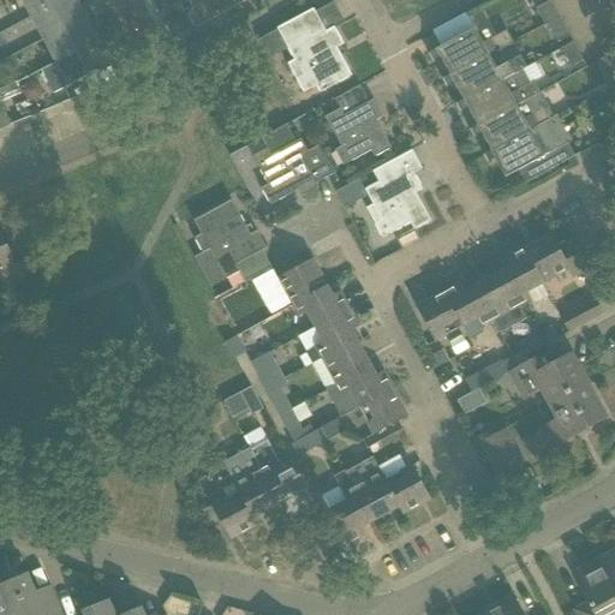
[(22,0),(31,17),(63,0),(22,0)]
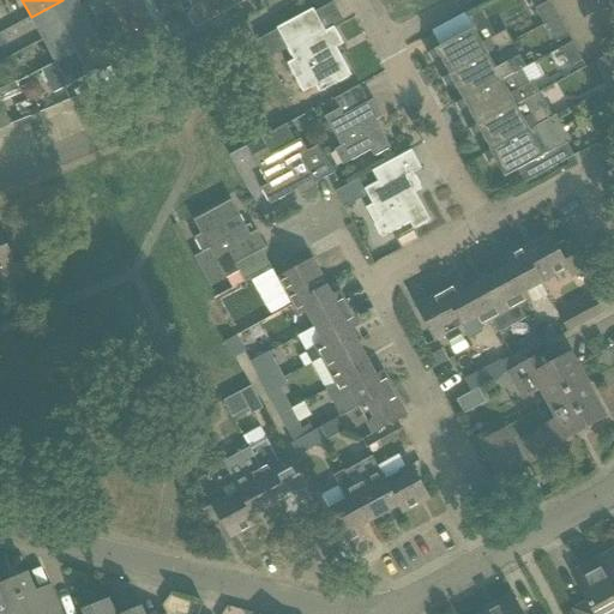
[(62,0),(31,17),(43,40),(85,17),(76,0),(62,0)]
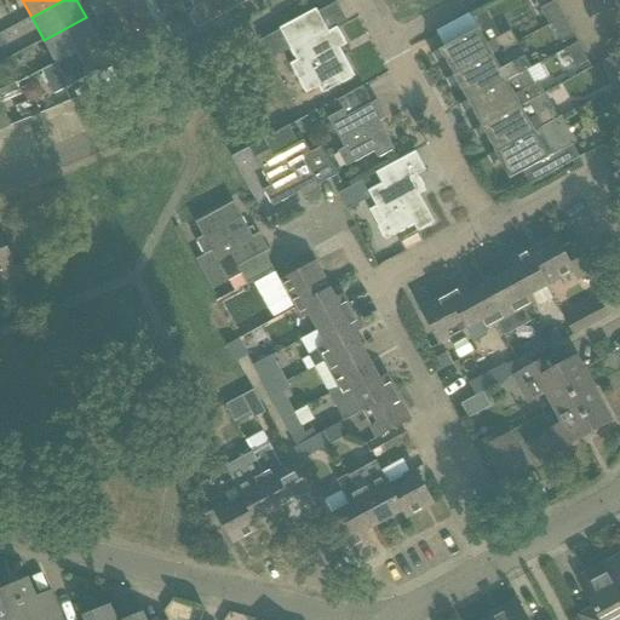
[(179,0),(181,1),(183,0),(189,0),(194,10),(189,17),(196,29),(204,26),(220,16),(248,1),(247,0),(179,0)]
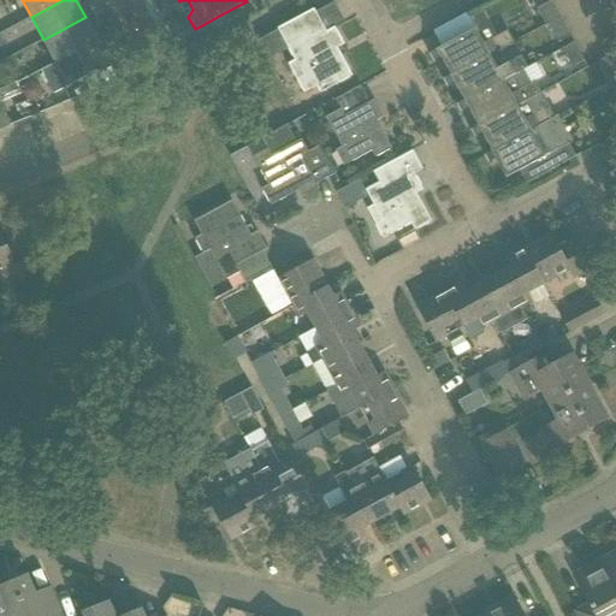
[(537,10),(544,23),(560,15),(551,1),(537,10)]
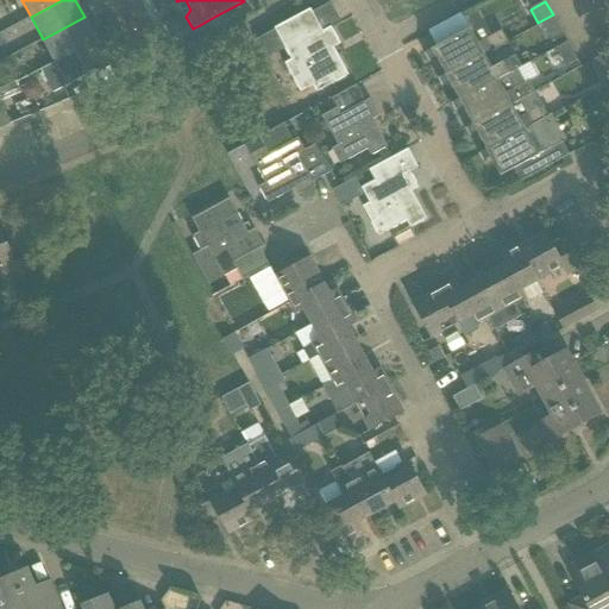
[(283,64),(300,93),(314,86),(318,92),(347,75),(333,48),(340,44),(331,27),(322,31),(311,10),(274,30),(292,61),(283,64)]
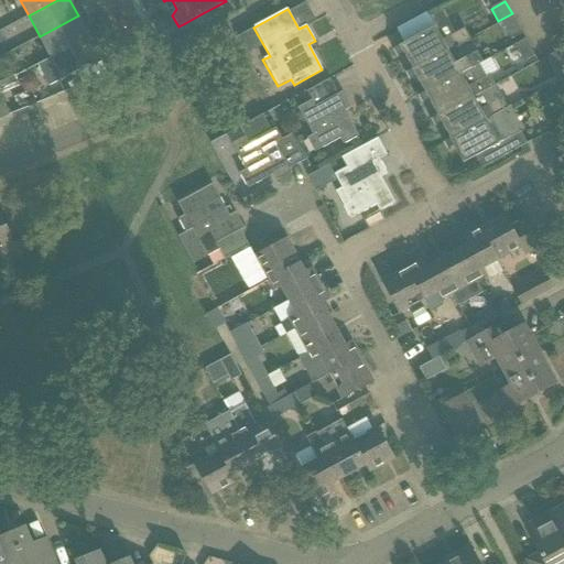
[(404,74),(405,74),(469,38),(464,29),(442,41),(427,12),(397,29),(404,43),(392,50),(396,56),(403,53),(412,69),(404,74)]
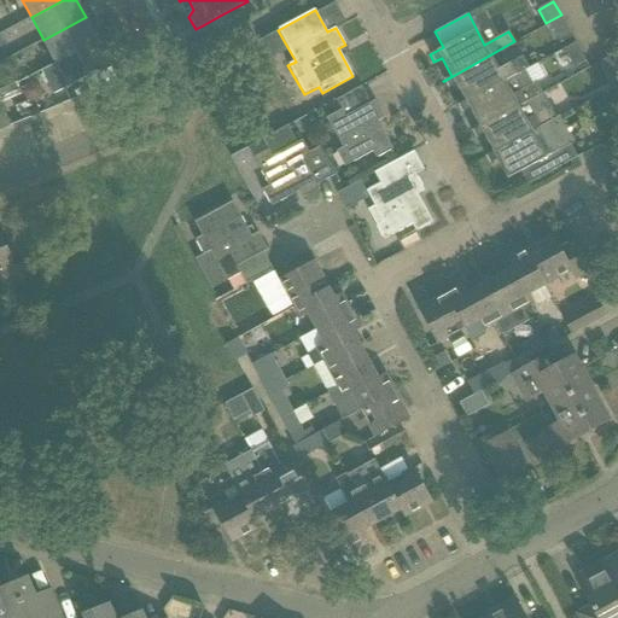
[(551,25),(560,45),(573,38),(561,15),(546,23),(547,27),(551,25)]
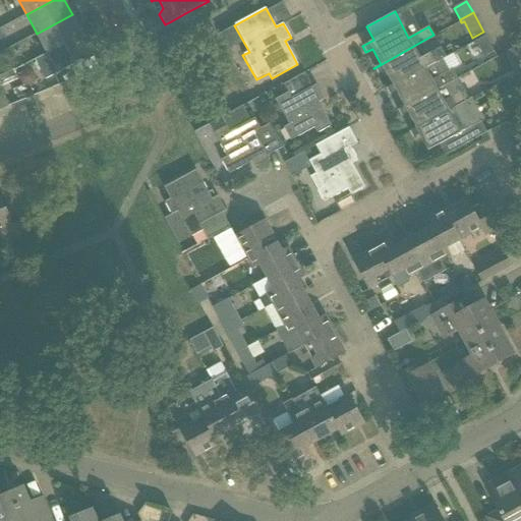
[(37,34),(47,53),(82,34),(72,14),(37,34)]
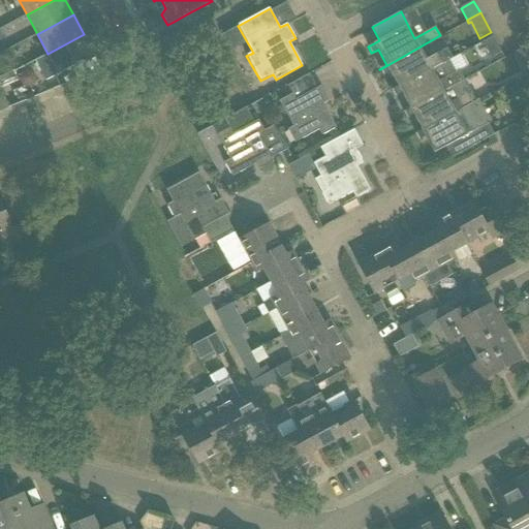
[(48,54),(36,60),(48,81),(95,55),(84,34),(48,54)]
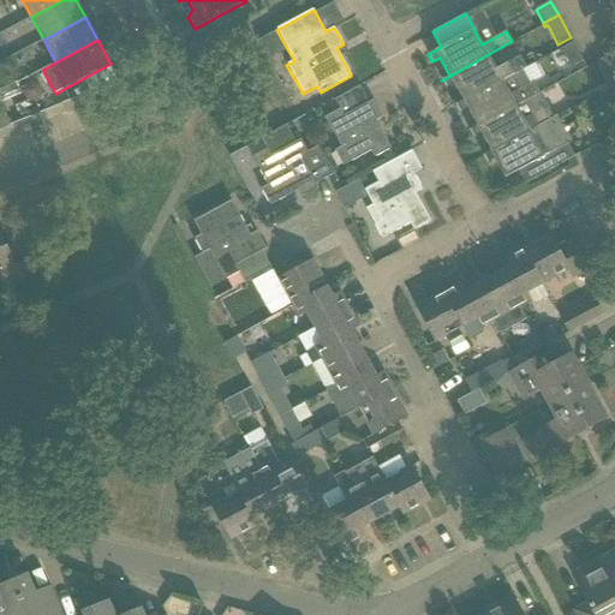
[(455,106),(525,66),(520,57),(495,70),(488,57),(513,43),(512,41),(442,81),(446,88),(453,83),(463,101),(455,106)]
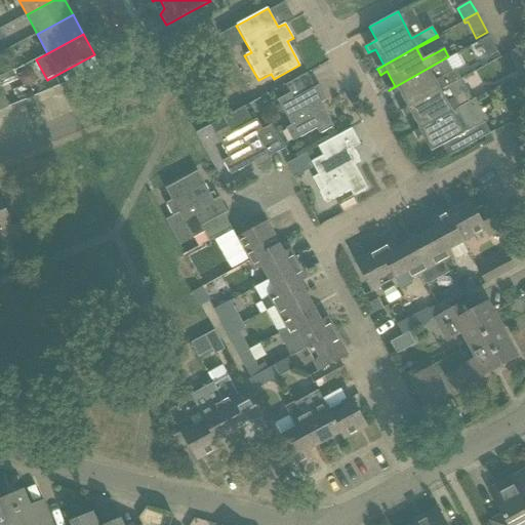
[(484,54),(487,58),(497,52),(489,36),(488,36),(488,37),(479,42),(485,53),(484,54)]
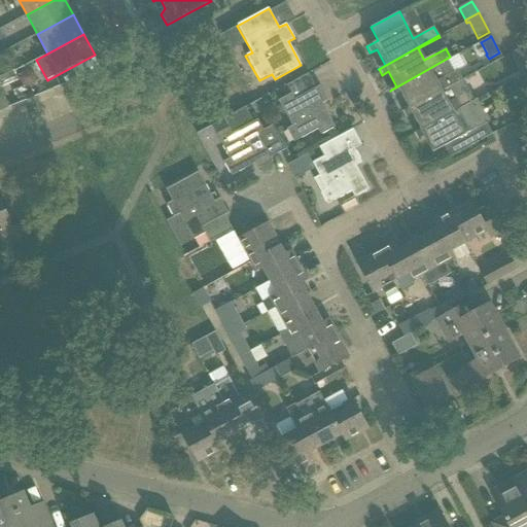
[(401,112),(402,112),(462,78),(457,70),(454,72),(448,61),(451,59),(450,57),(390,91),(393,97),(400,93),(409,108),(401,112)]
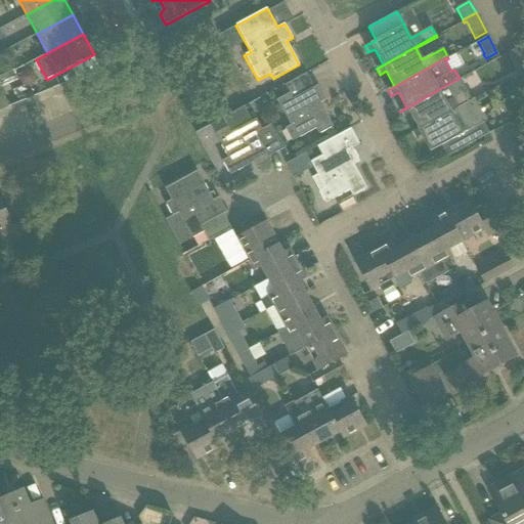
[(523,74),(523,75),(515,79),(522,92),(523,91),(523,74)]
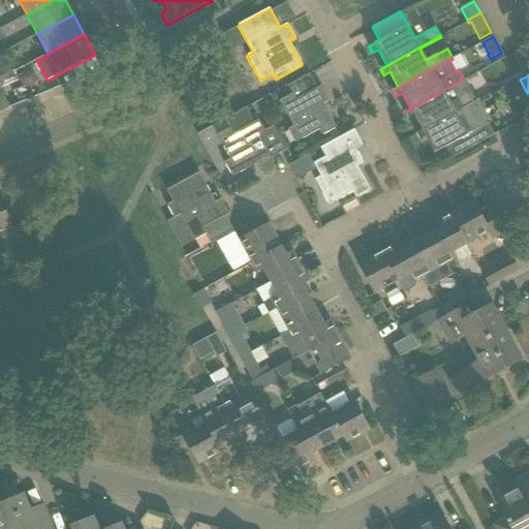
[(464,79),(404,113),(407,119),(413,115),(422,130),(415,134),(475,101),(464,79)]
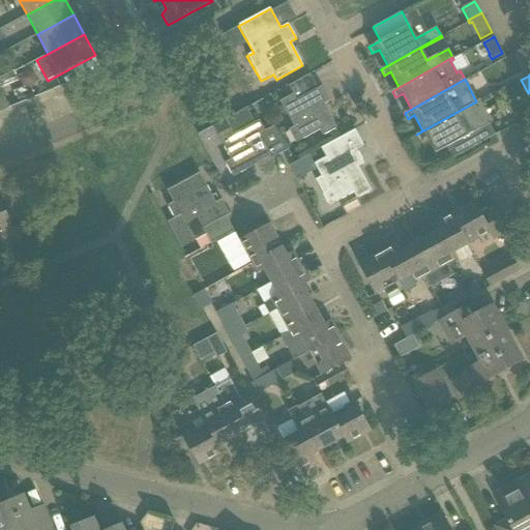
[(289,130),(295,144),(320,130),(322,137),(336,128),(324,105),(330,101),(322,86),(302,96),(296,100),(293,94),(281,101),(294,127),(289,130)]
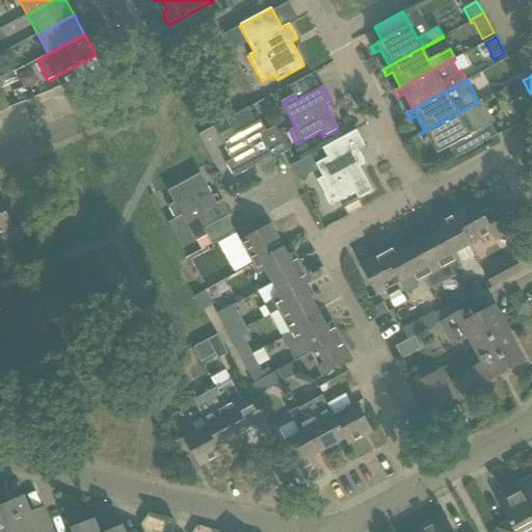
[(421,141),(428,137),(436,154),(468,137),(474,149),(497,136),(491,125),(495,124),(482,100),(479,102),(478,102),(418,135),(421,141)]
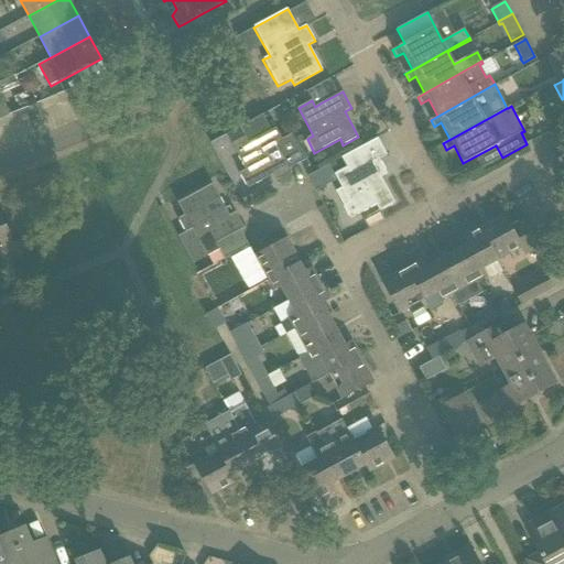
[(239,174),(248,188),(273,175),(277,181),(292,173),(290,170),(306,160),(292,134),(282,140),(275,128),(249,143),(245,137),(231,144),(246,170),(239,174)]
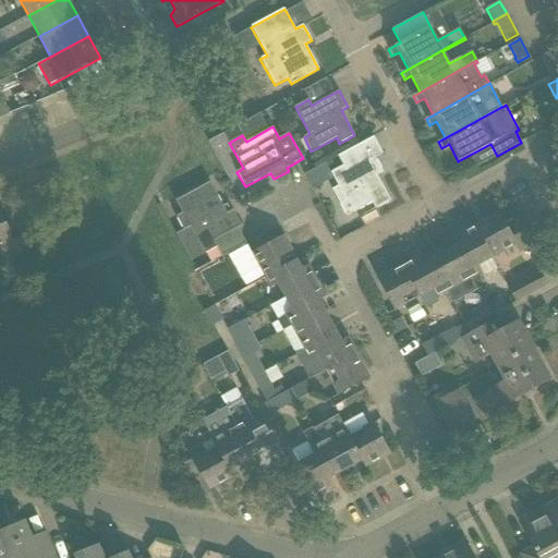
[(331,191),(347,217),(372,203),(375,209),(390,201),(377,176),(383,172),(374,157),(363,164),(355,147),(338,156),(343,166),(330,173),(338,186),(331,191)]
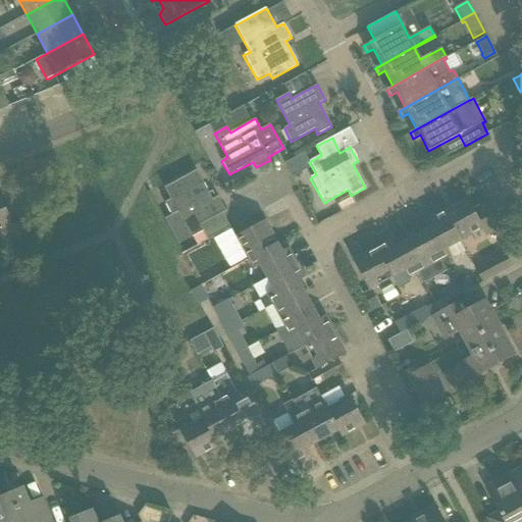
[(165,219),(178,245),(203,230),(208,241),(230,228),(222,213),(226,211),(218,197),(212,200),(197,170),(164,188),(170,200),(164,203),(171,215),(165,219)]
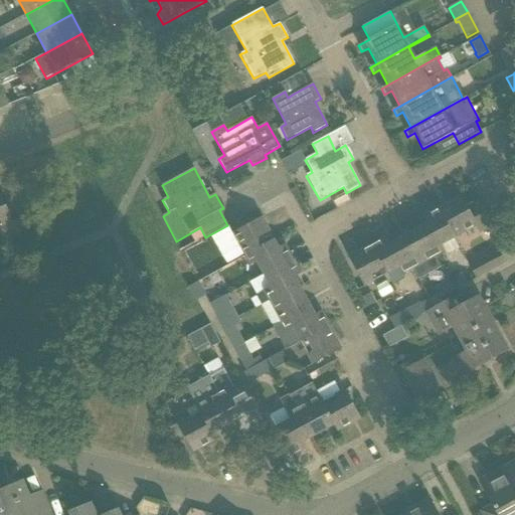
[(0,226),(12,221),(0,193),(0,226)]
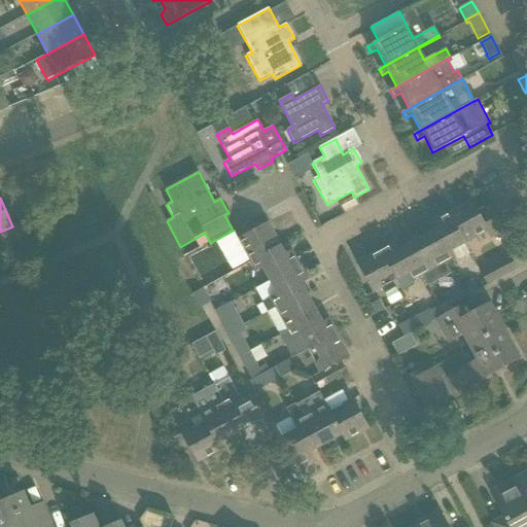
[(462,207),(449,214),(464,244),(479,236),(485,233),(489,239),(503,231),(501,226),(490,206),(478,212),(471,202),(462,207)]
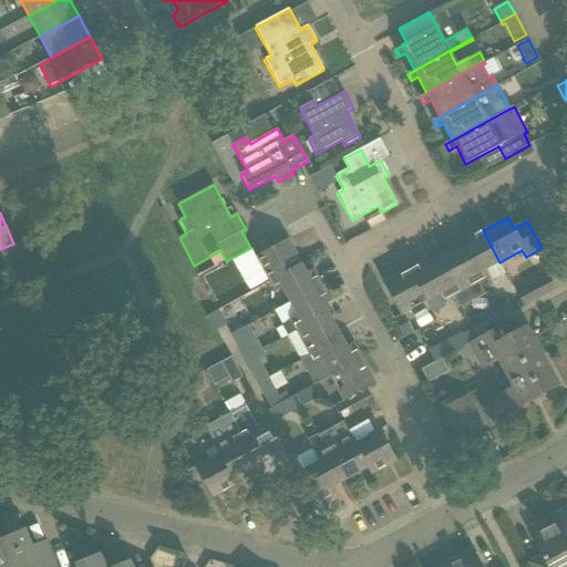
[(471,246),(462,251),(478,282),(490,277),(485,270),(492,267),(500,263),(483,230),(482,230),(475,235),(466,239),(471,246)]
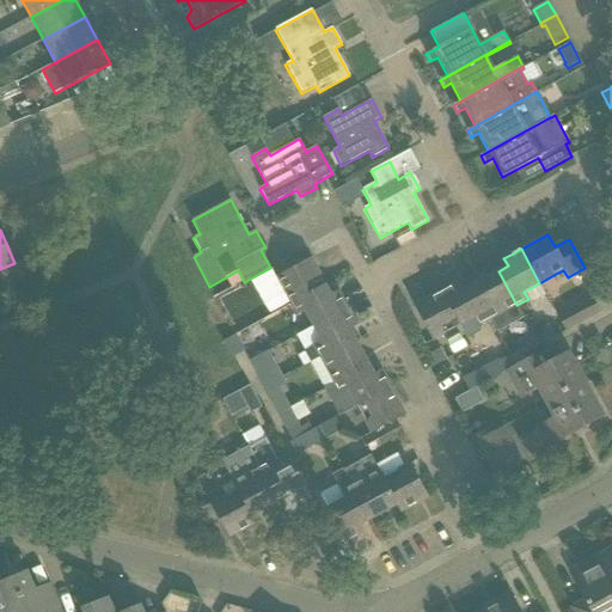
[(276,277),(292,305),(325,287),(311,259),(276,277)]
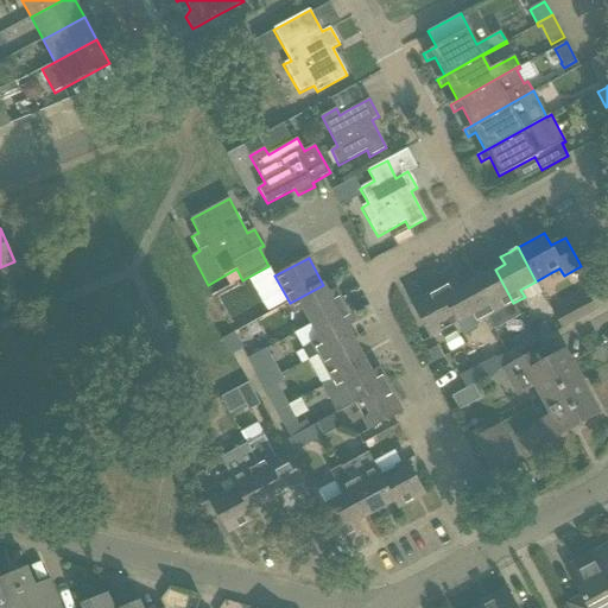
[(26,268),(16,272),(20,283),(30,278),(26,268)]
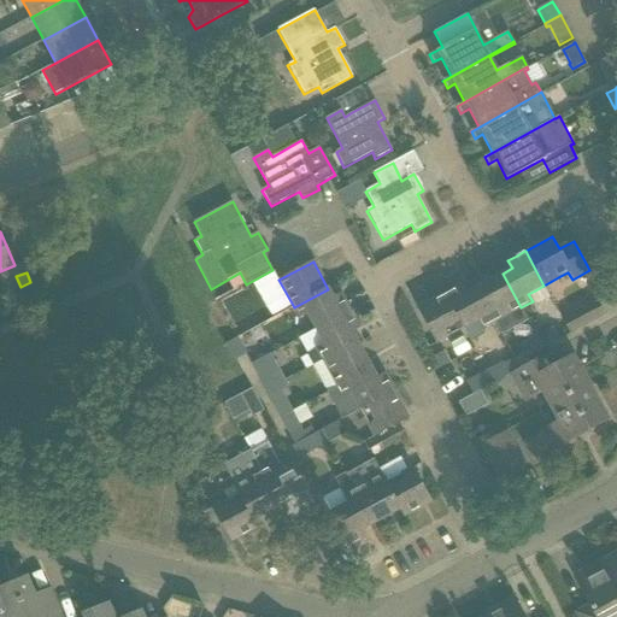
[(503,274),(476,288),(494,322),(501,335),(527,322),(519,309),(521,307),(503,274)]
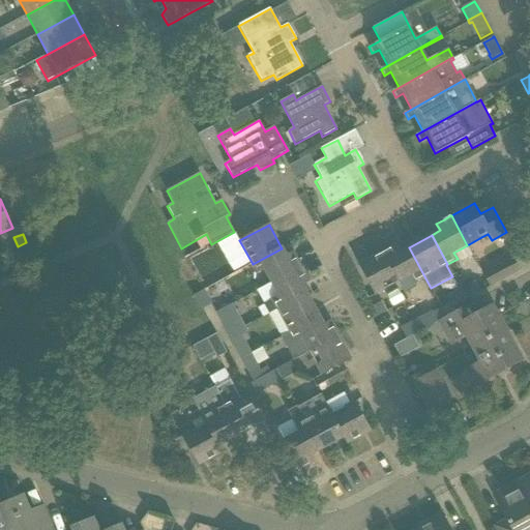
[(396,244),(382,253),(399,283),(404,293),(417,286),(415,282),(424,276),(409,247),(401,252),(396,244)]
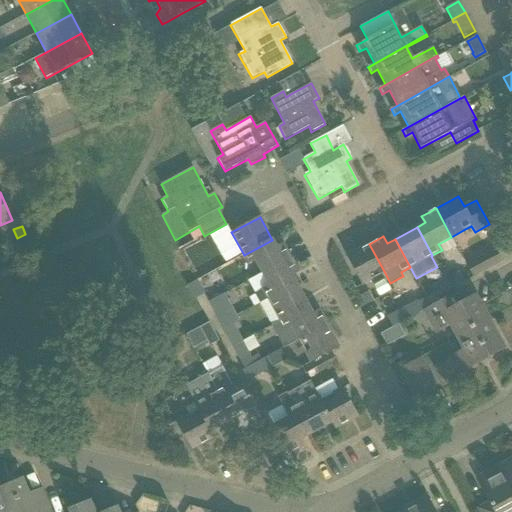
[(255,260),(262,273),(290,258),(283,244),(276,247),(272,240),(244,255),(249,264),(255,260)]
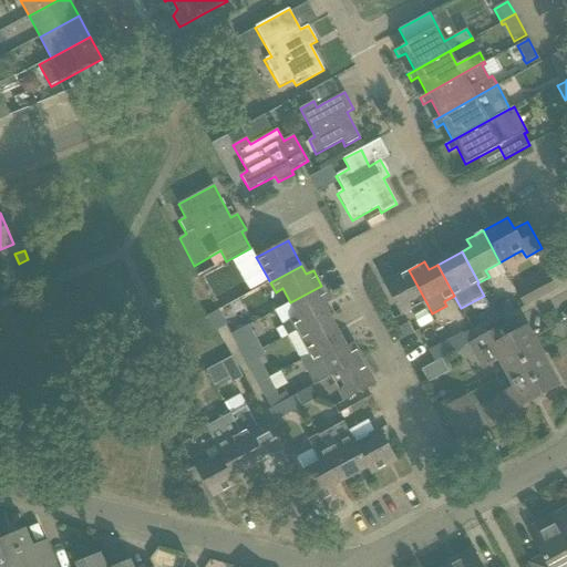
[(409,270),(383,285),(401,316),(420,306),(426,302),(409,270)]
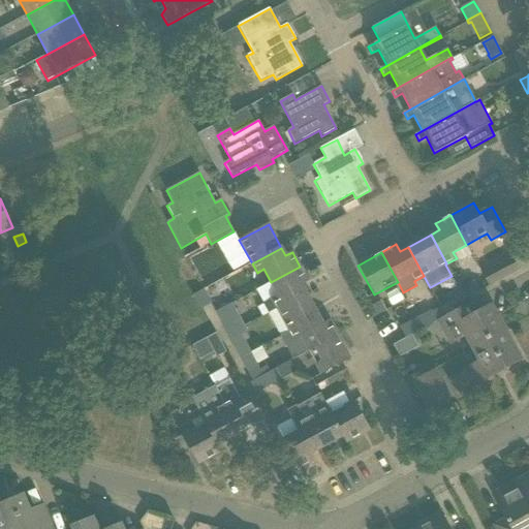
[(496,267),(481,274),(489,286),(502,278),(519,270),(511,258),(496,267)]
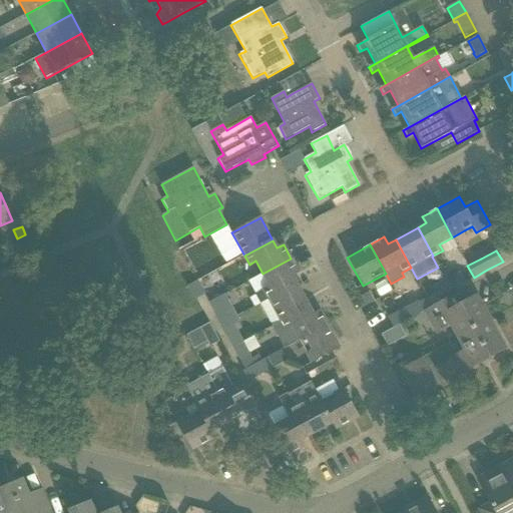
[(264,290),(269,300),(297,285),(293,277),(299,274),(291,259),(263,274),(270,287),(264,290)]
